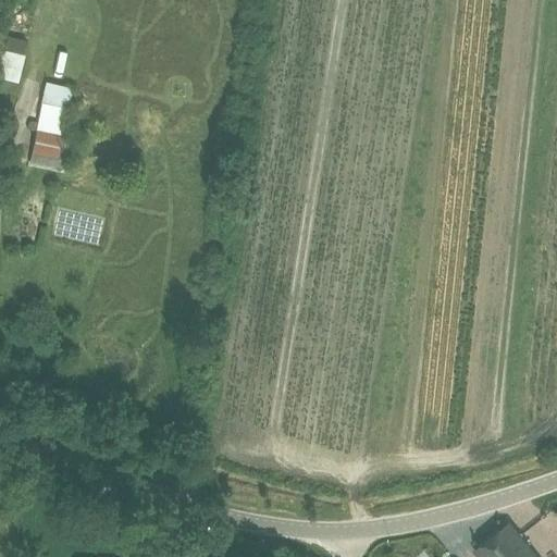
[(44,29),(53,32),(59,10),(49,7),(44,29)]
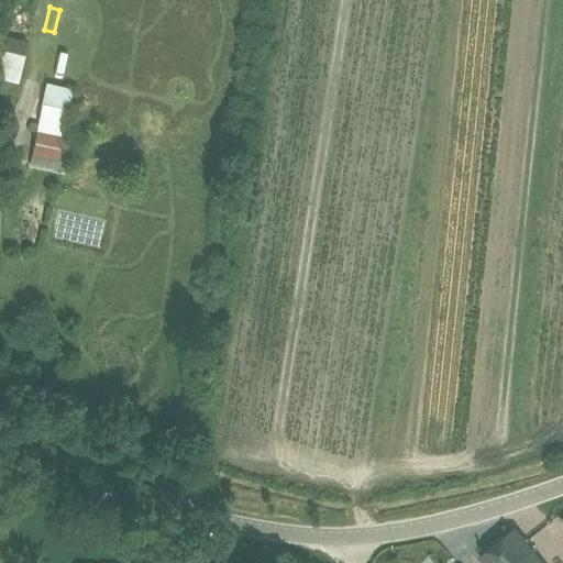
[(0,40),(0,48),(23,55),(26,44),(1,36),(0,40)]
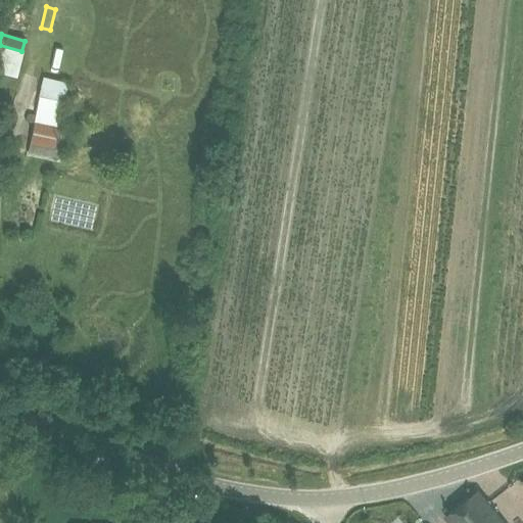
[(21,51),(0,45),(0,70),(14,75),(21,51)]
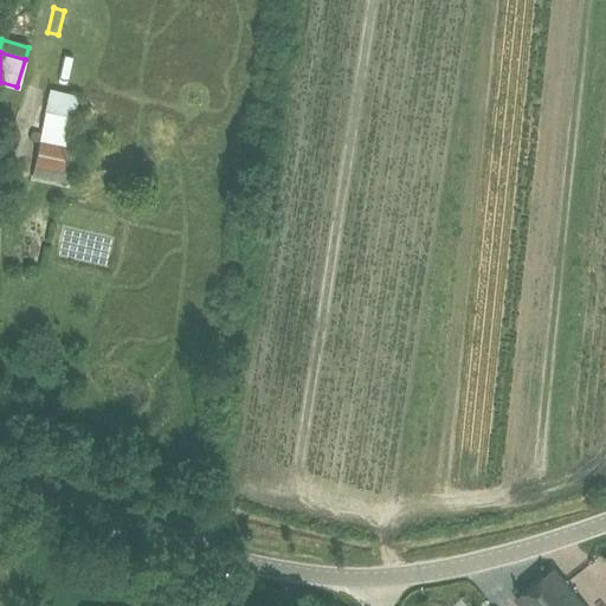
[(78,94),(50,88),(42,127),(70,133),(78,94)]
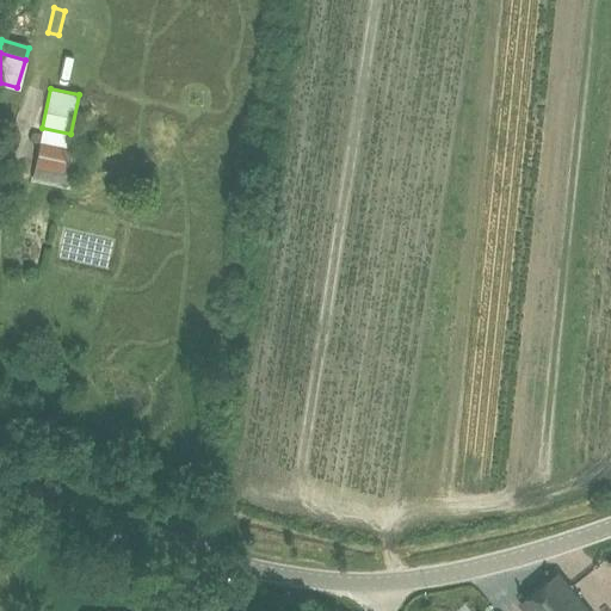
[(31,177),(60,183),(74,186),(81,150),(39,142),(31,177)]
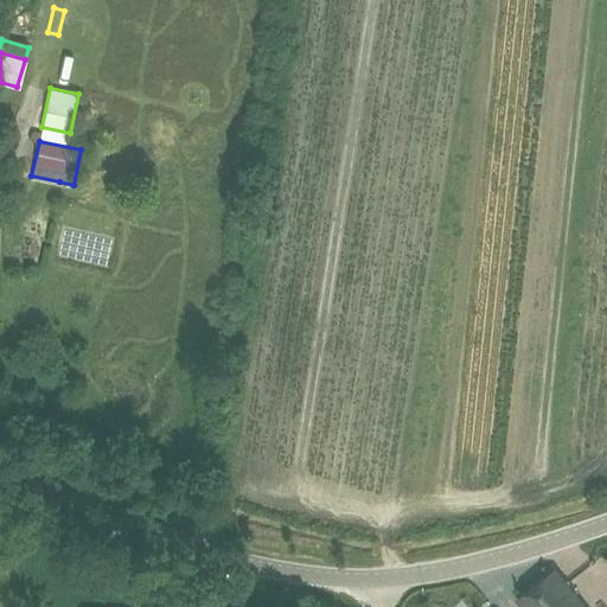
[(518,606),(586,606),(554,568),(515,601),(518,606)]
